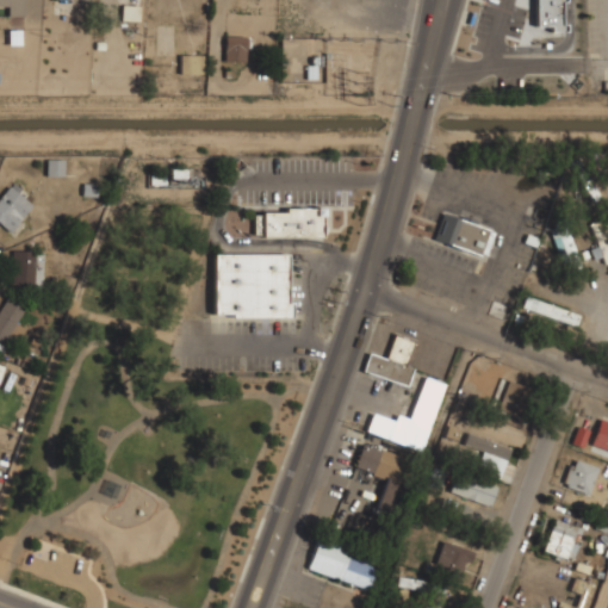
[(28,17),(28,0),(0,0),(0,5),(6,5),(6,17),(28,17)]
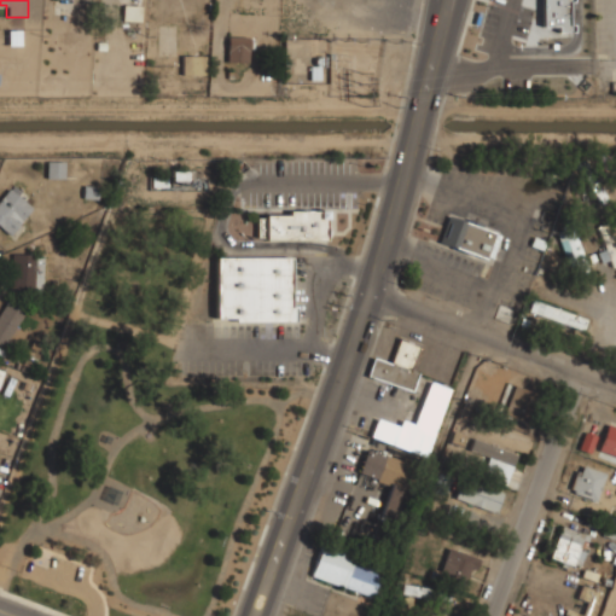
[(585,47),(585,0),(524,0),(524,47),(585,47)]
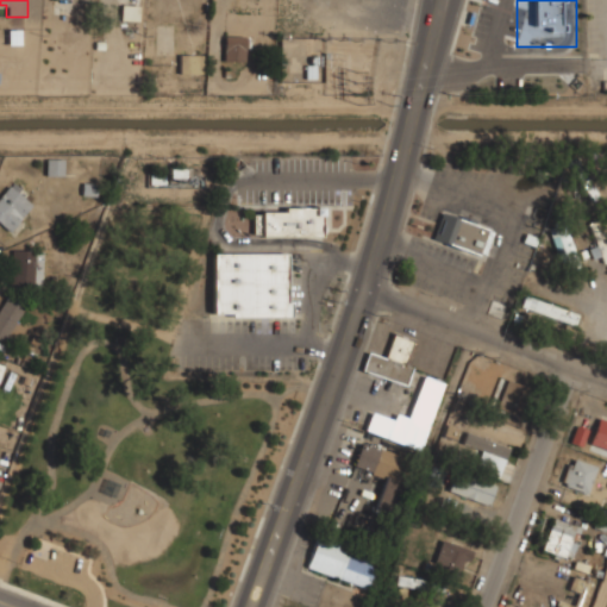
[(141,7),(124,7),(124,20),(141,20),(141,7)]
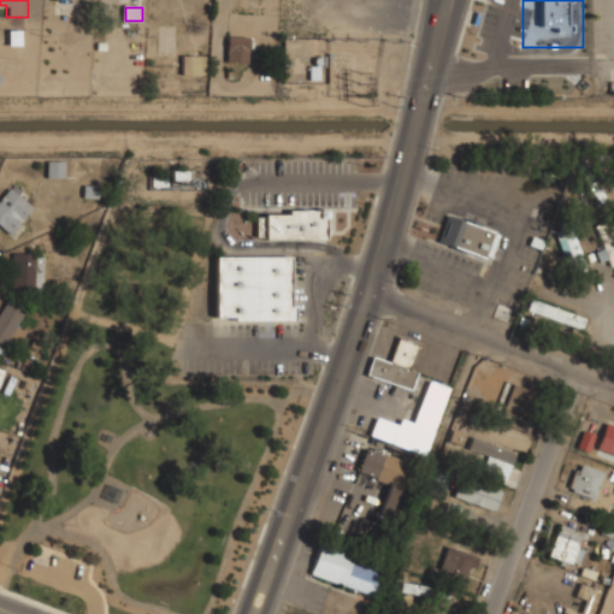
[(251,37),(229,37),(229,64),(251,64),(251,37)]
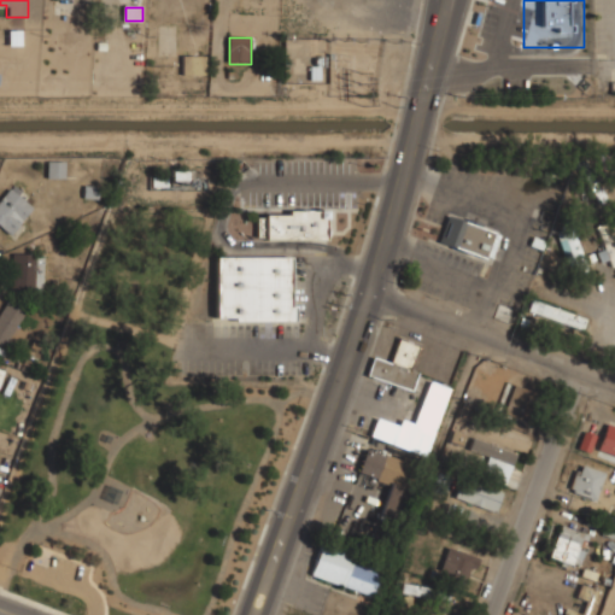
[(185,76),(205,76),(205,54),(185,54),(185,76)]
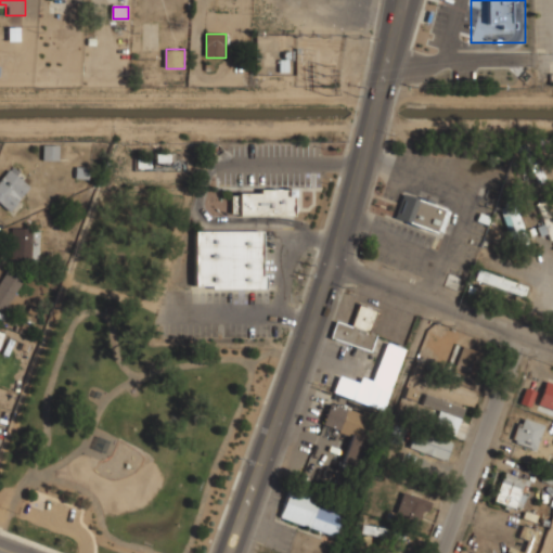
[(60,161),(61,146),(46,146),(44,161),(60,161)]
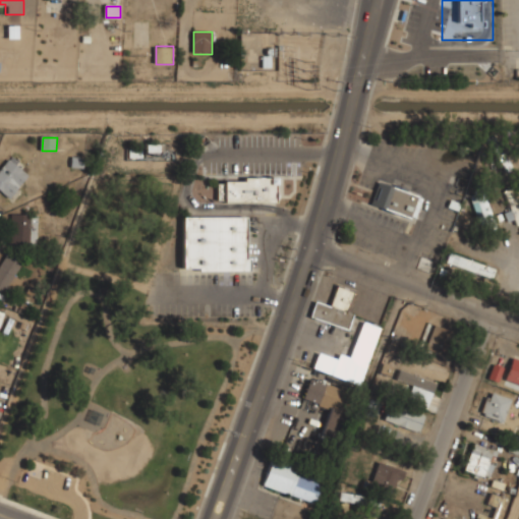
[(0,190),(9,199),(31,176),(11,159),(0,171),(0,190)]
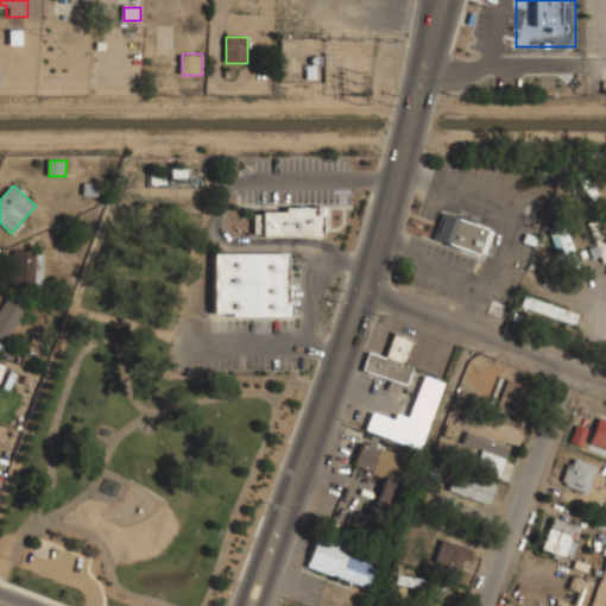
[(326,238),(326,212),(254,212),(254,238),(326,238)]
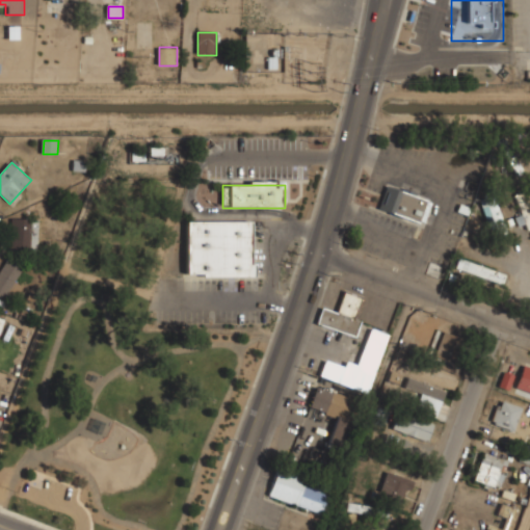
[(425,224),(432,200),(387,186),(378,211),(425,224)]
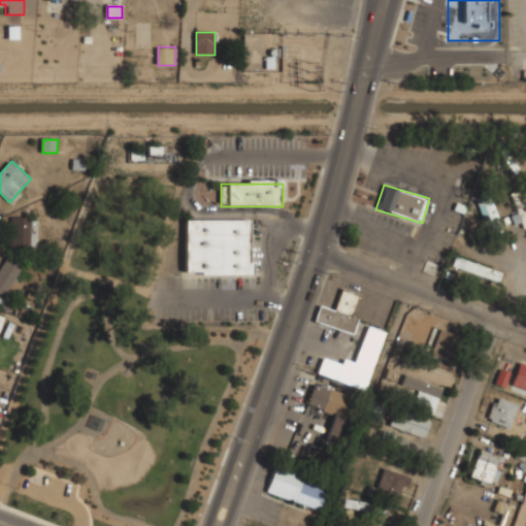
[(514,193),(523,230),(525,229),(525,201),(523,191),(514,193)]
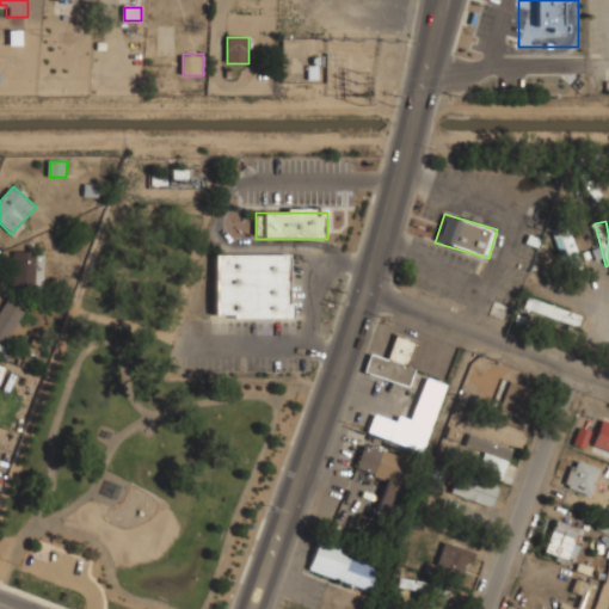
[(555,232),(567,274),(585,268),(573,227),(555,232)]
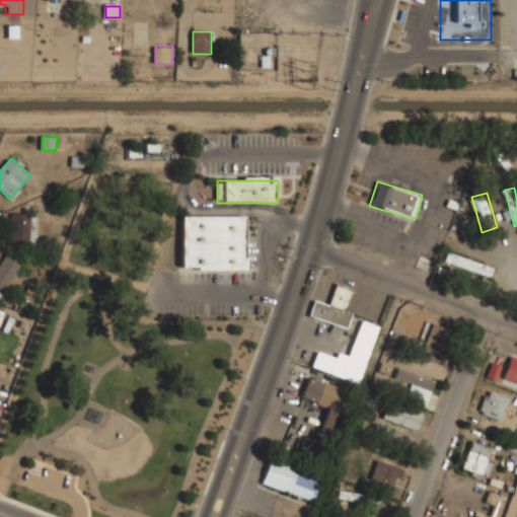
[(11,246),(39,246),(39,213),(11,213),(11,246)]
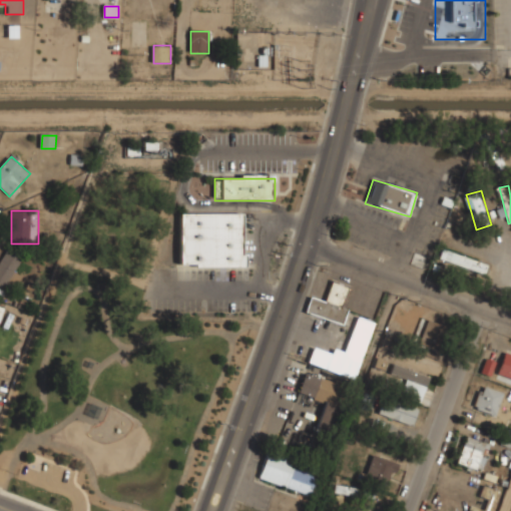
[(180,269),(243,269),(243,214),(180,214),(180,269)]
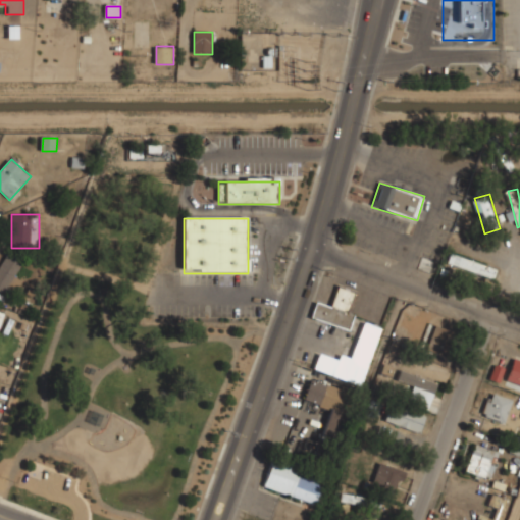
[(448,265),(495,279),(498,269),(451,255),(448,265)]
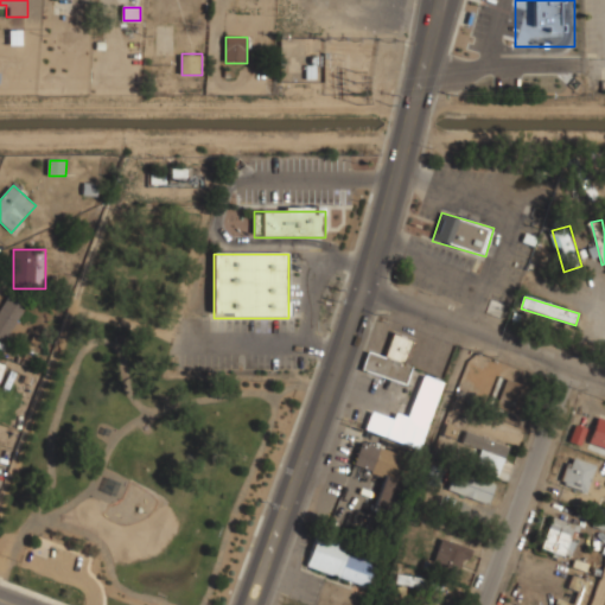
[(0,341),(27,317),(12,299),(0,309),(0,341)]
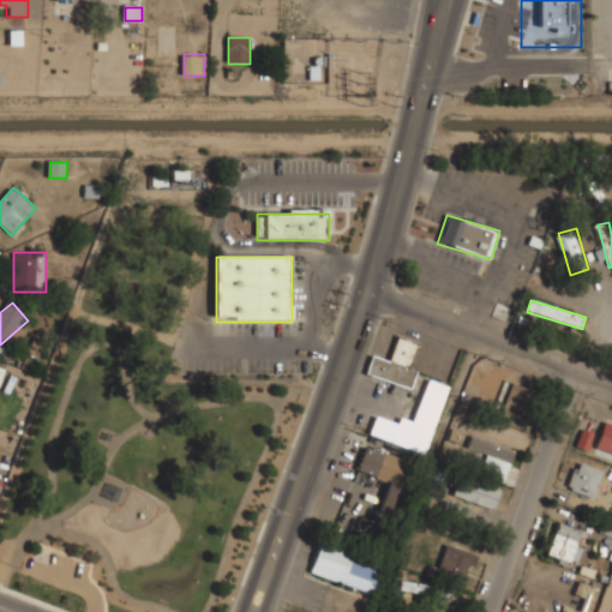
[(366,375),(412,390),(418,372),(409,370),(418,346),(397,339),(390,361),(373,355),(366,375)]
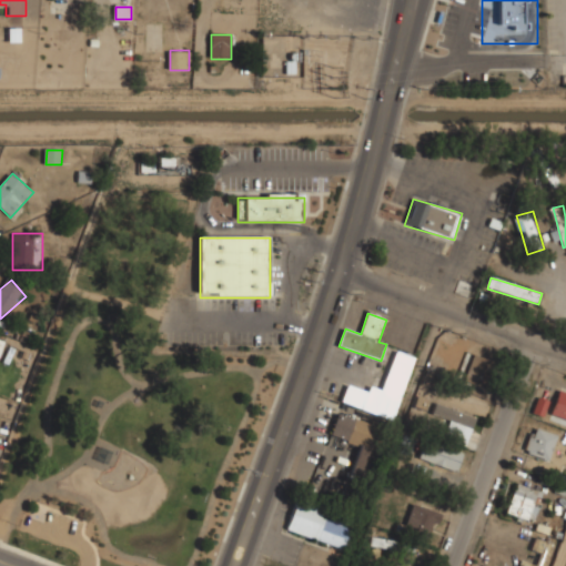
[(343,404),(396,420),(415,357),(395,351),(382,395),(349,385),(343,404)]
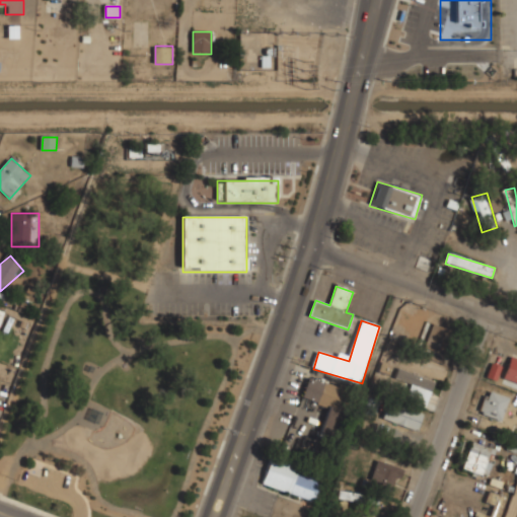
[(425,348),(444,355),(452,330),(434,324),(425,348)]
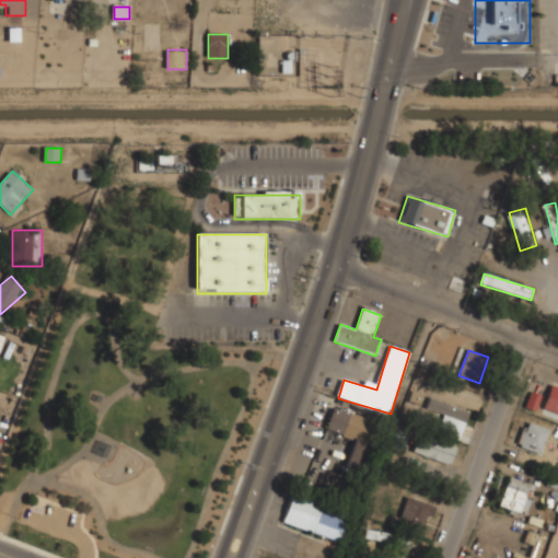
[(557,386),(553,385),(544,410),(557,414),(557,386)]
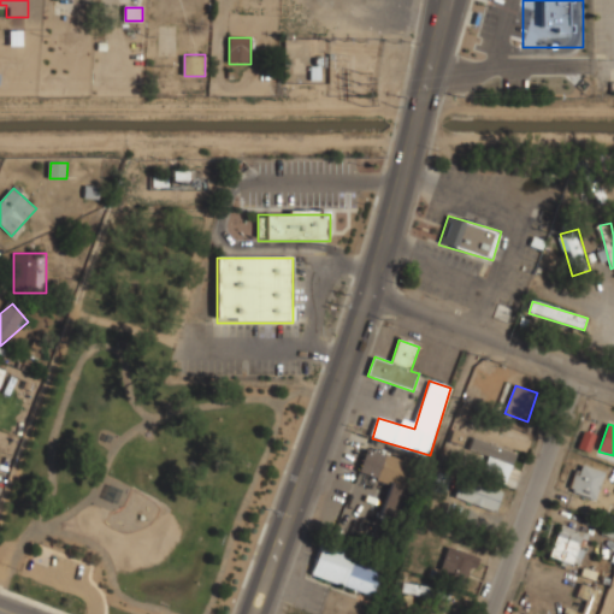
[(579,450),(591,454),(596,436),(584,432),(579,450)]
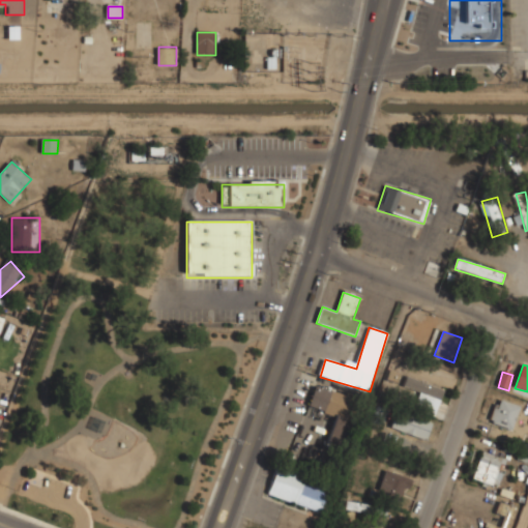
[(445,388),(408,377),(404,388),(422,393),(417,410),(437,416),(445,388)]
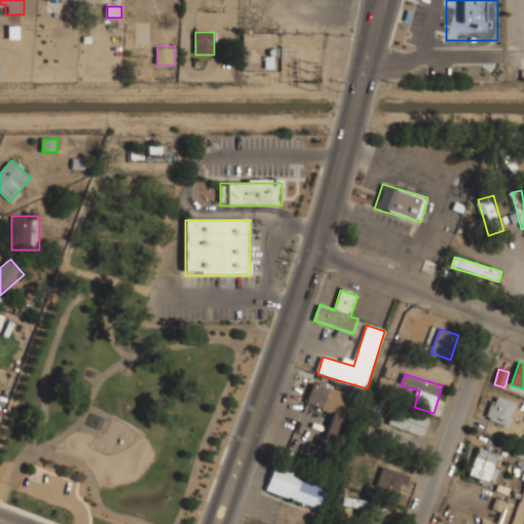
[(334,413),(326,438),(342,444),(358,398),(313,382),(306,404),(334,413)]
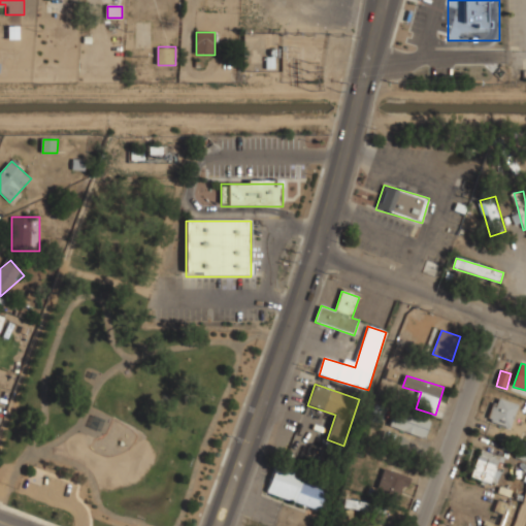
[(511,429),(519,404),(496,397),(488,422),(511,429)]
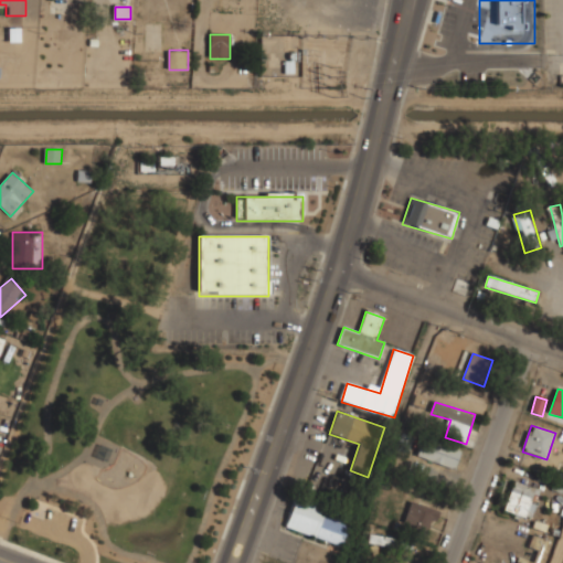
[(458,452),(426,441),(418,461),(450,474),(458,452)]
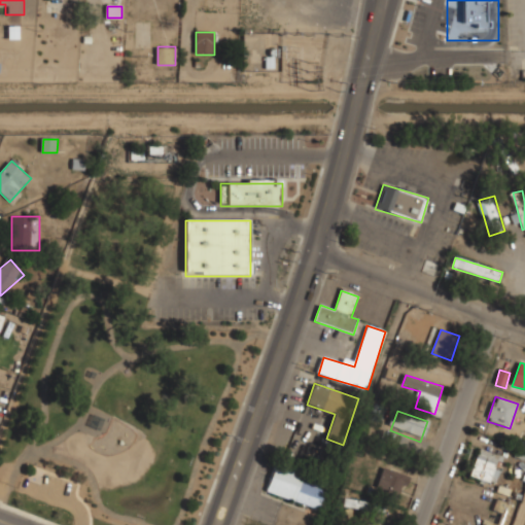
[(503,455),(479,451),(474,479),(499,483),(503,455)]
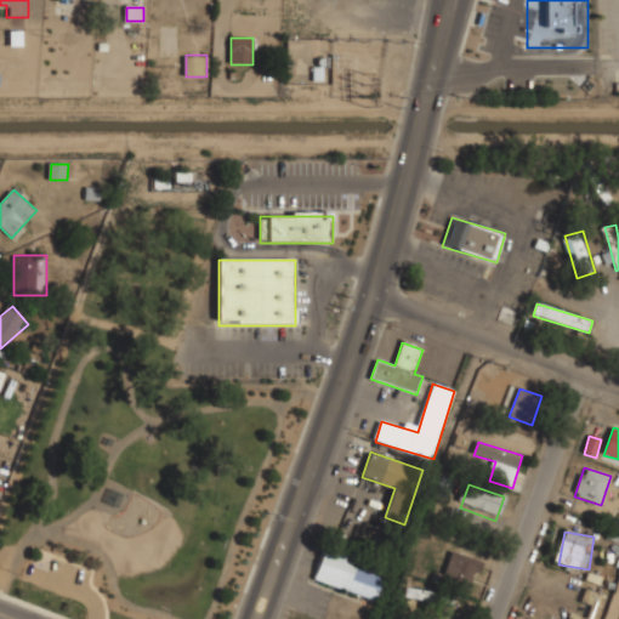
[(370,573),(374,563),(324,549),(314,581),(379,601),(385,578),(370,573)]
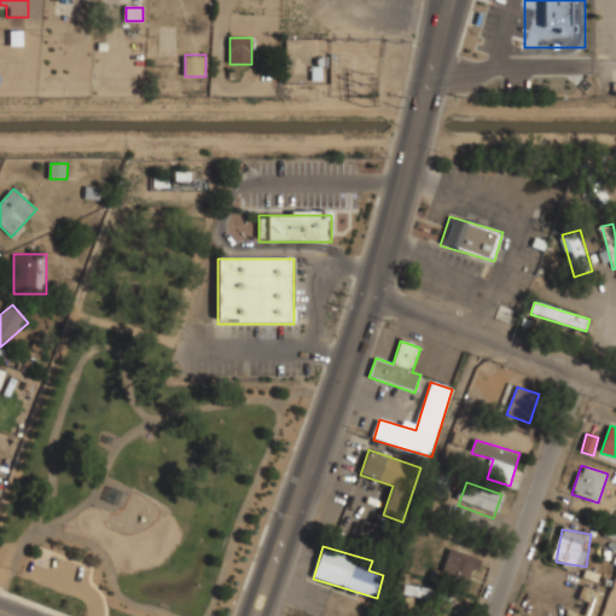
[(478,557),(451,548),(441,580),(469,590),(478,557)]
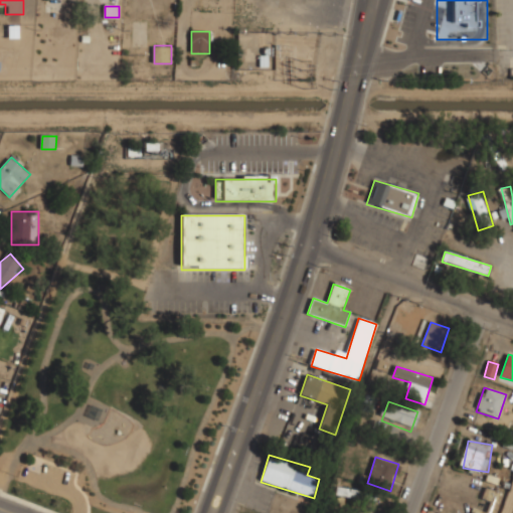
[(378,494),(337,487),(336,496),(377,503),(378,494)]
